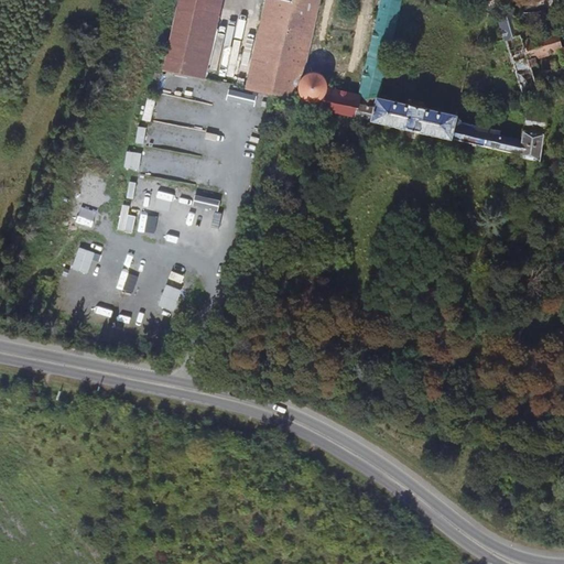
[(179,0),(179,3),(163,69),(197,78),(214,0),(179,0)]
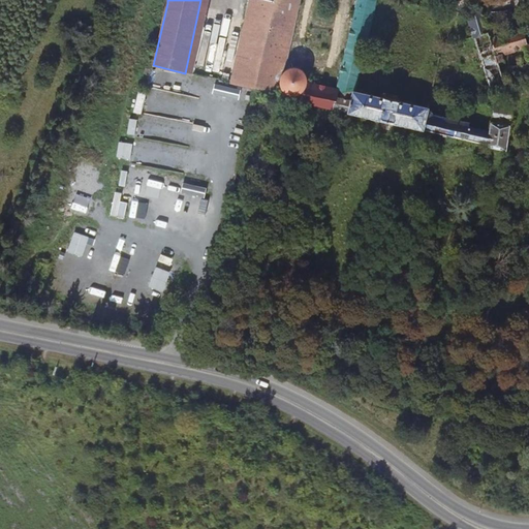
[(210,0),(200,0),(185,73),(194,75),(210,0)]
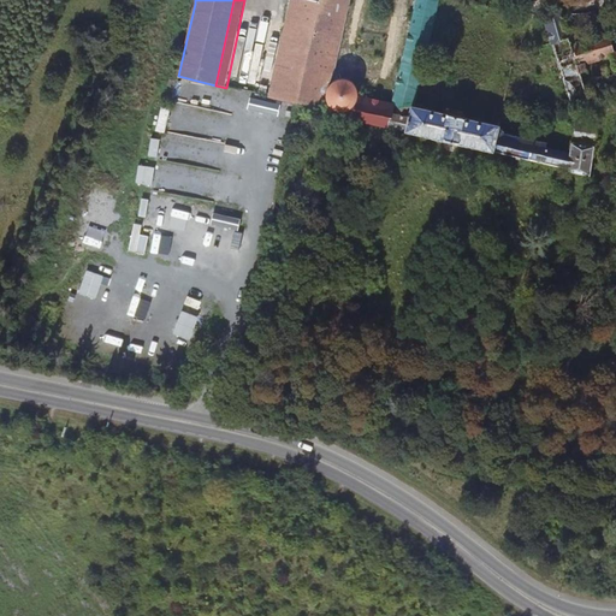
[(297,105),(320,0),(317,0),(291,0),(270,98),(297,105)]
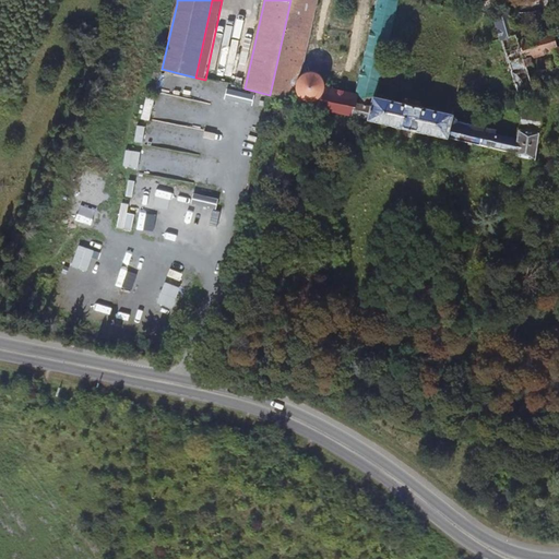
[(301,74),(317,0),(289,0),(290,0),(270,95),(321,107),(326,87),(325,82),(323,78),(322,75),(319,73),(314,71),(310,71),(305,72),(301,74)]
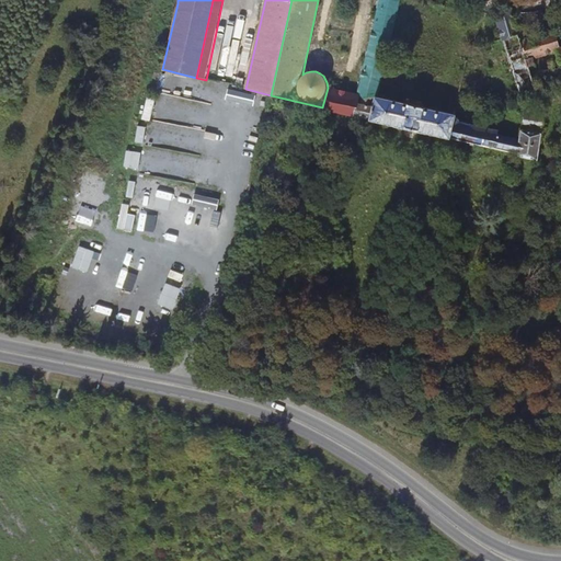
[(379,0),(377,15),(357,94),(353,115),(373,119),(378,96),(393,31),(399,0),(379,0)]
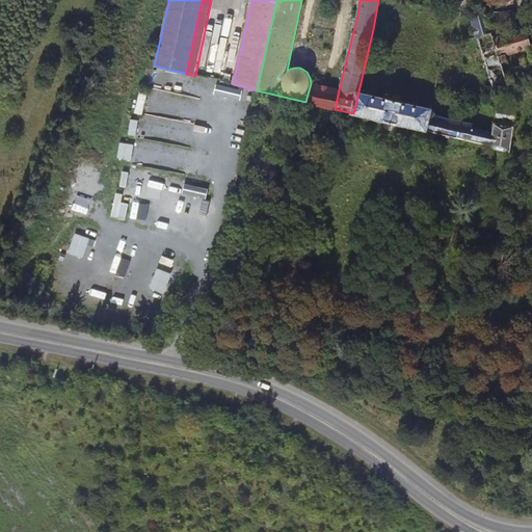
[(470,10),(496,92),(509,88),(508,83),(506,77),(502,63),(489,24),(484,6),(470,10)]
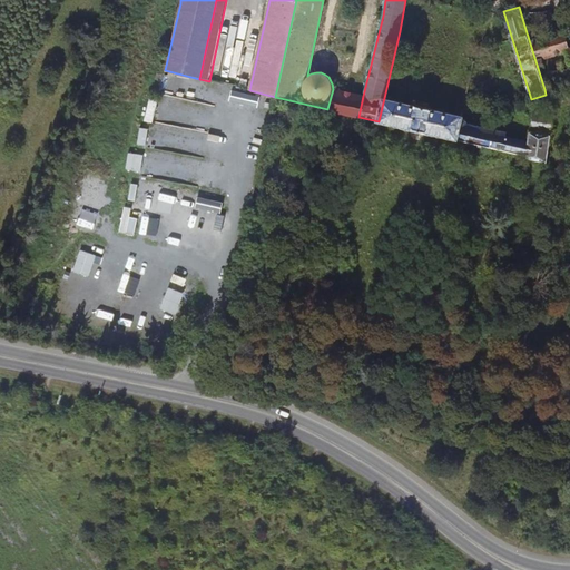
[(546,18),(553,17),(551,8),(543,10),(546,18)]
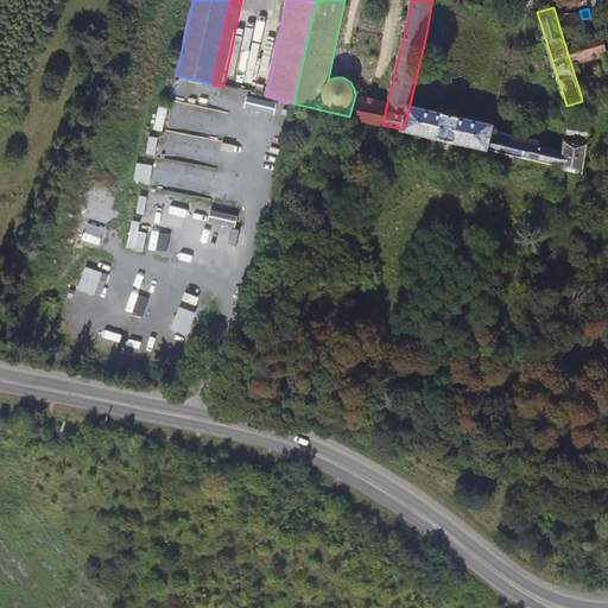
[(603,55),(607,64),(607,13),(602,16),(606,29),(607,27),(607,50),(605,51),(600,33),(575,39),(570,24),(559,27),(574,73),(581,70),(578,61),(603,55)]
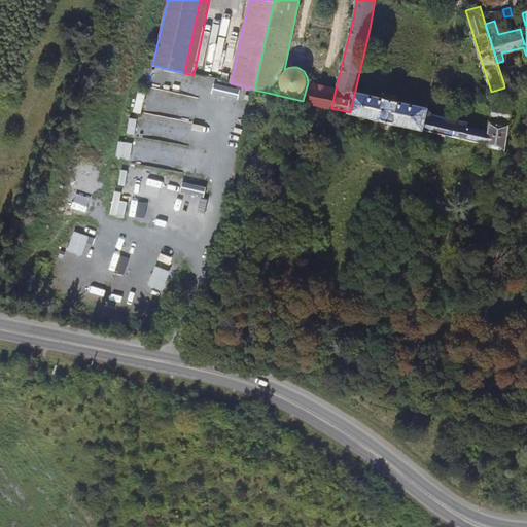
[(517,22),(515,15),(505,18),(506,24),(517,22)]
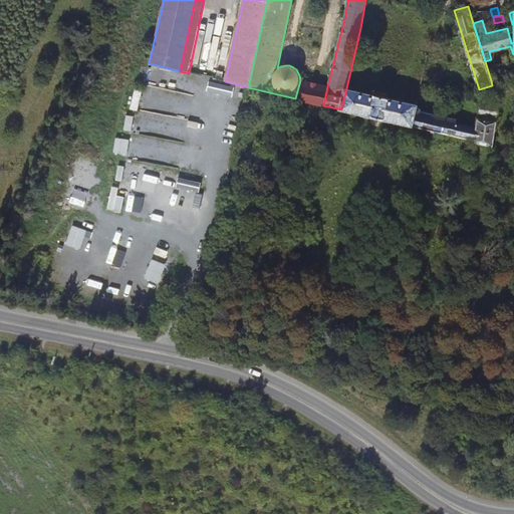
[(513,55),(502,56),(503,67),(513,67),(513,72),(513,55)]
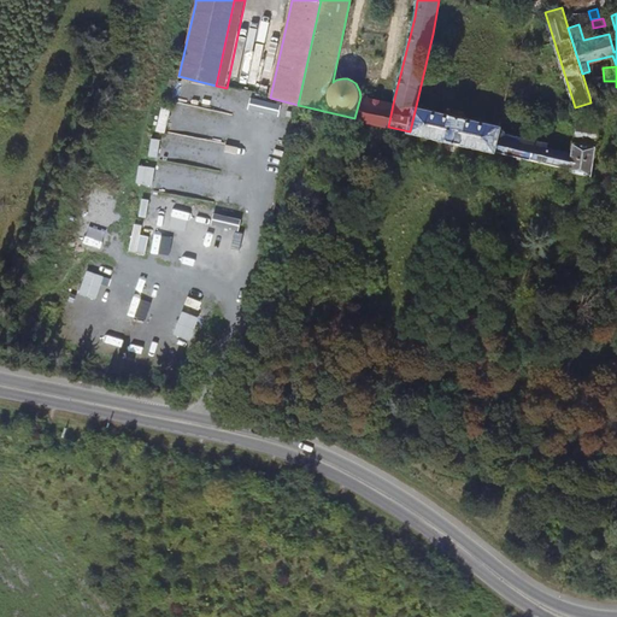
[(600,86),(587,89),(589,97),(603,93),(600,86)]
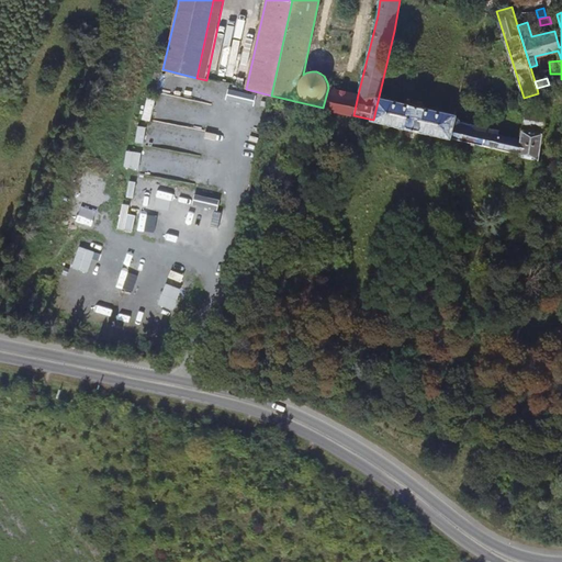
[(328,88),(323,108),(353,115),(358,94),(328,88)]
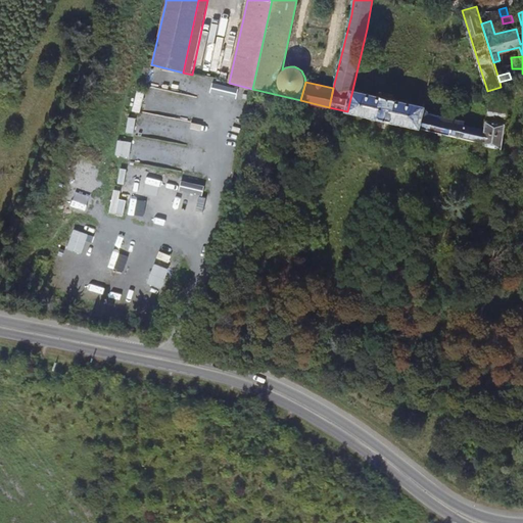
[(237,95),(239,87),(222,84),(220,91),(237,95)]
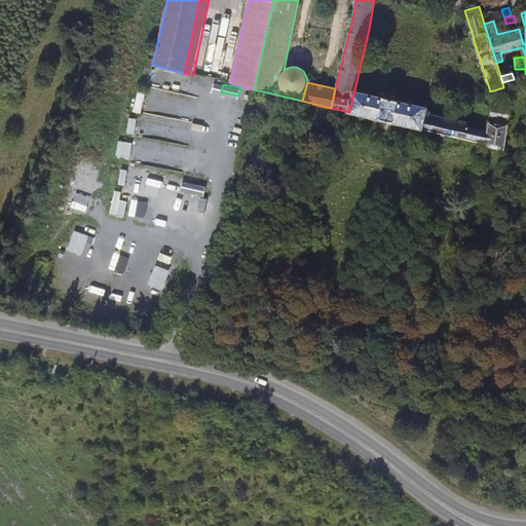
[(426,107),(354,90),(349,112),(405,125),(422,129),(425,113),(426,107)]
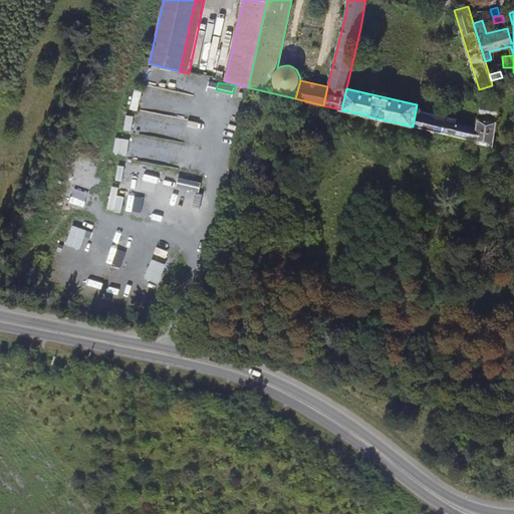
[(479,118),(478,118),(477,124),(477,126),(475,141),(475,142),(493,147),(498,99),(482,97),(479,118)]
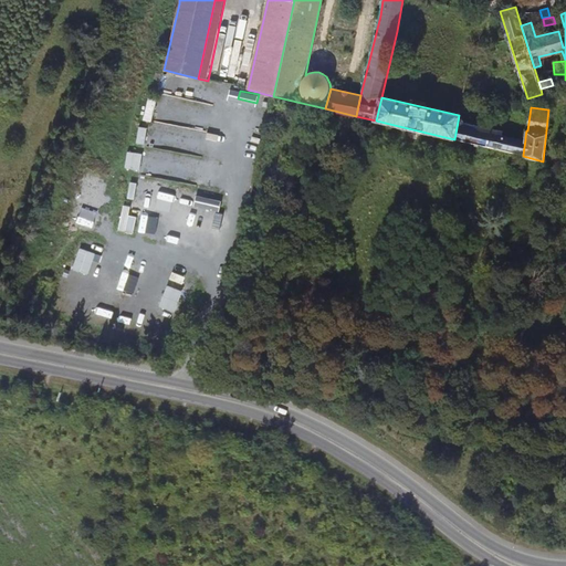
[(502,133),(458,122),(454,139),(523,155),(525,139),(502,135),(502,133)]
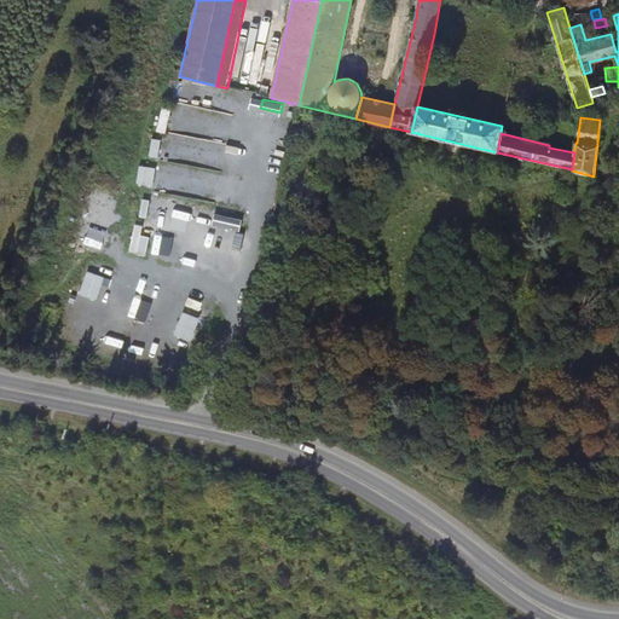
[(140,165),(139,183),(155,185),(156,166),(140,165)]
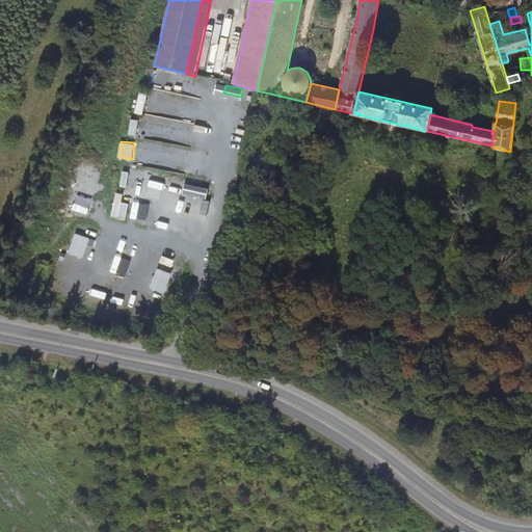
[(207,196),(209,186),(184,183),(183,193),(207,196)]
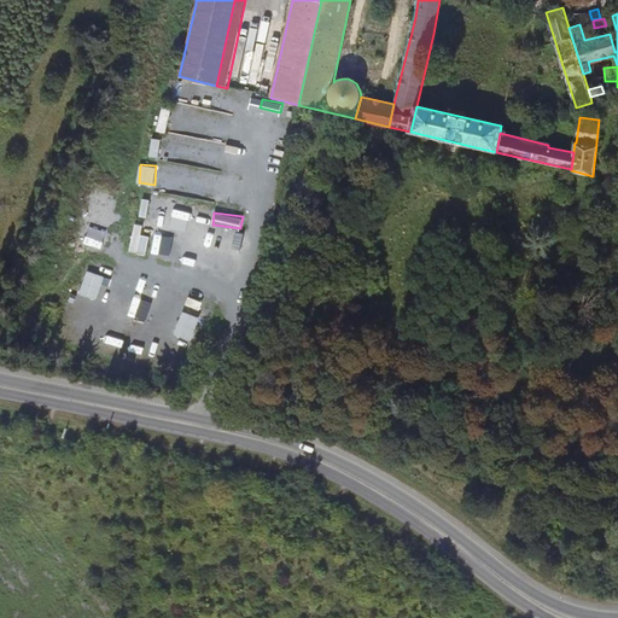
[(133,251),(146,252),(149,235),(134,233),(133,251)]
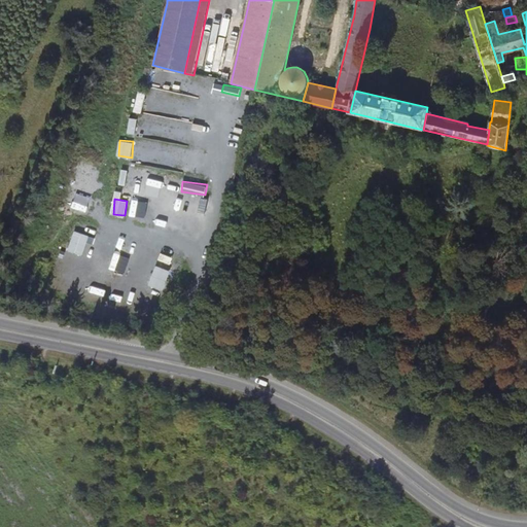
[(85,254),(92,235),(74,230),(69,249),(85,254)]
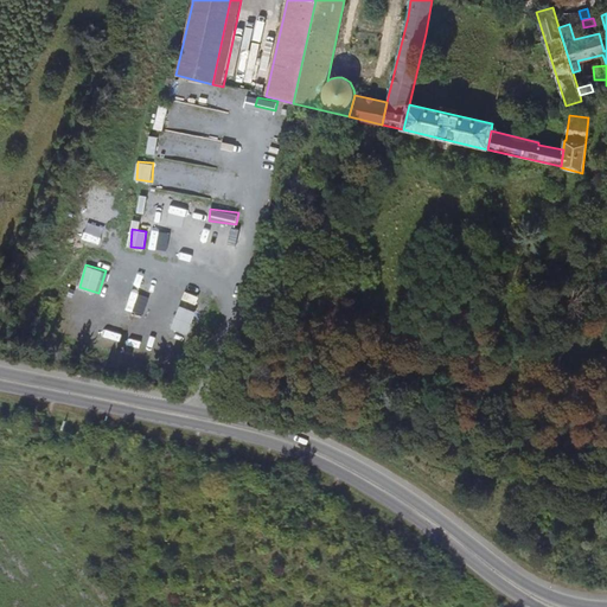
[(173,328),(190,332),(196,310),(179,305),(173,328)]
